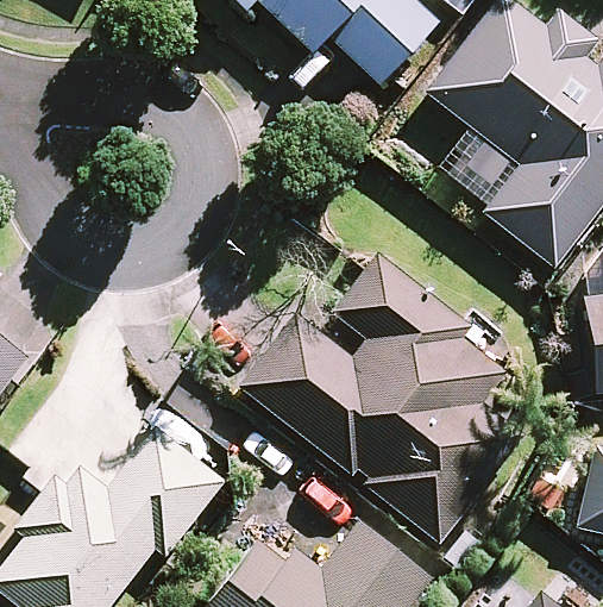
[(237,0),(246,10),(255,0),(259,0),(314,51),(331,35),(379,82),(438,23),(414,0),(237,0)]
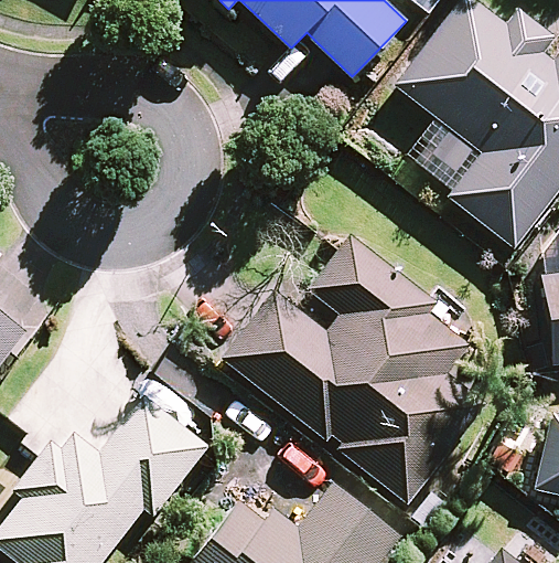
[(498,13),(480,0),(460,0),(396,86),(438,117),(404,163),(517,247),(558,189),(558,46),(504,6),(498,13)]
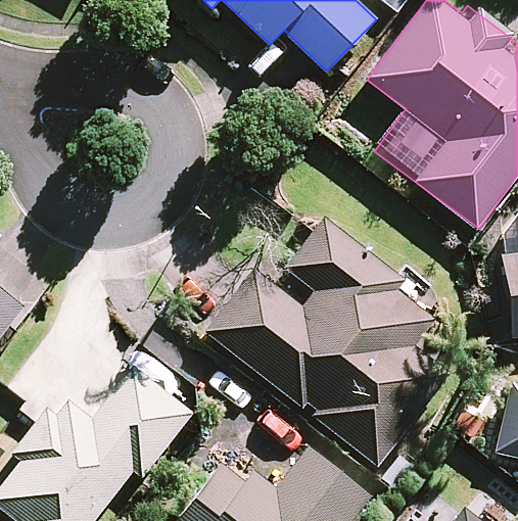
[(440,388),(415,368),(403,358),(441,311),(328,219),(288,268),(318,292),(304,309),(259,271),(209,331),(376,467),(440,388)]
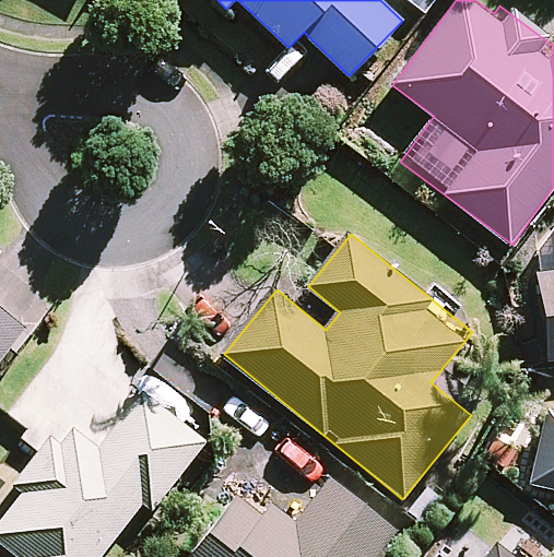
[(553,271),(539,272),(549,358),(553,357),(553,271)]
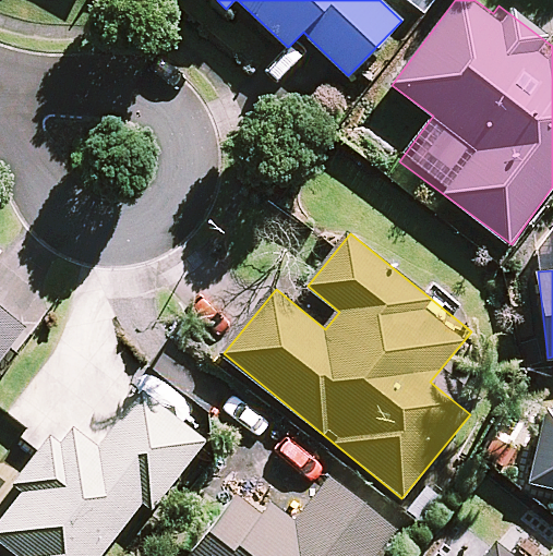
[(0,357),(21,329),(0,314),(0,357)]
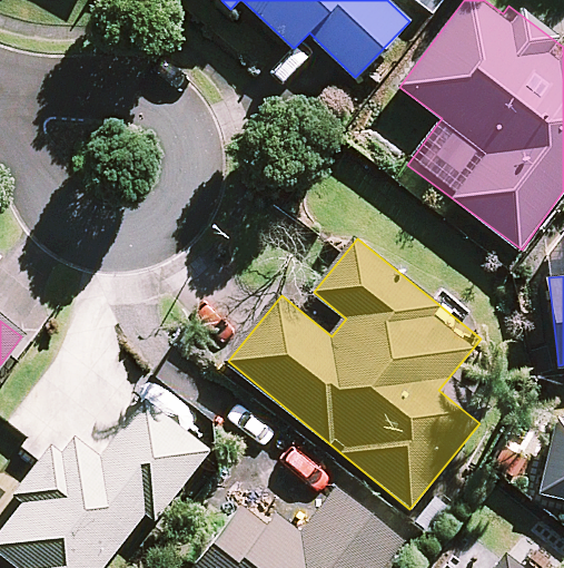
[(210,450),(109,373),(19,491),(28,498),(0,534),(0,550),(22,567),(104,567),(148,510),(158,518),(210,450)]
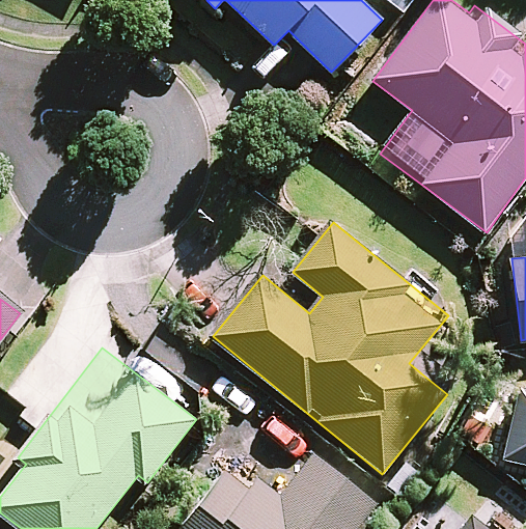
[(525,386),(521,385),(506,458),(525,462),(525,386)]
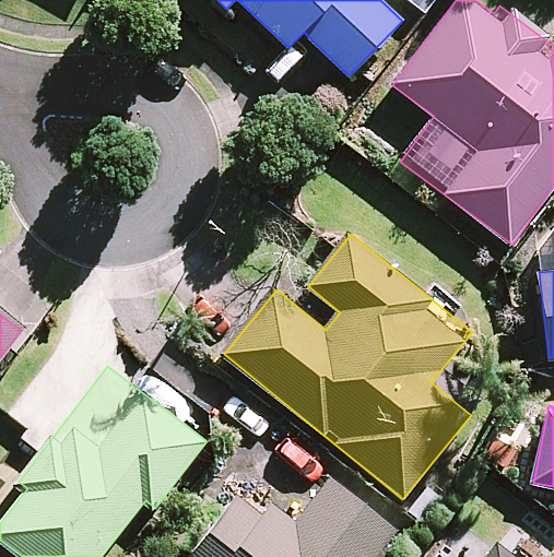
[(374,556),(396,529),(328,477),(290,528),(240,490),(189,556),(374,556)]
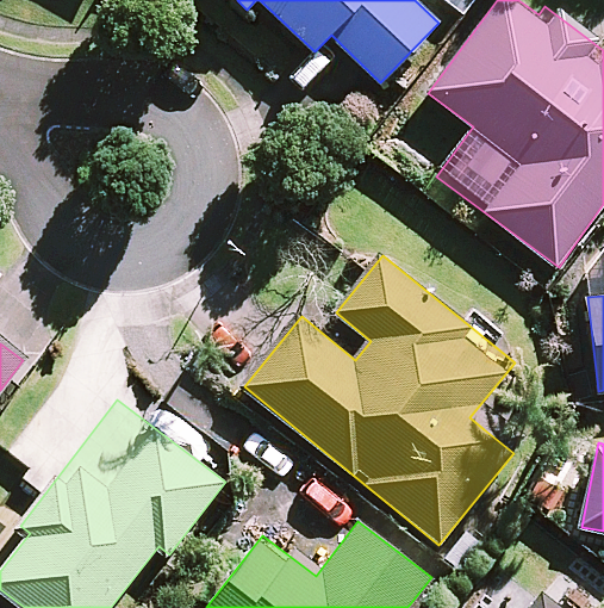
[(603,607),(564,607),(547,594),(535,607),(471,607),(603,607)]
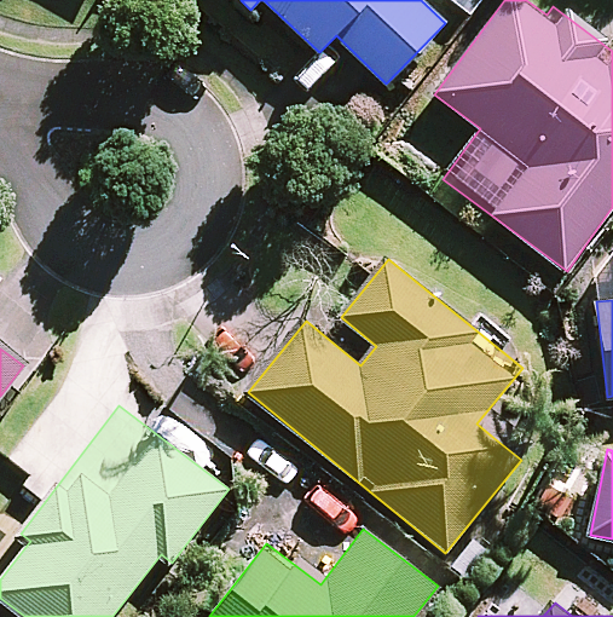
All buildings are outlined.
